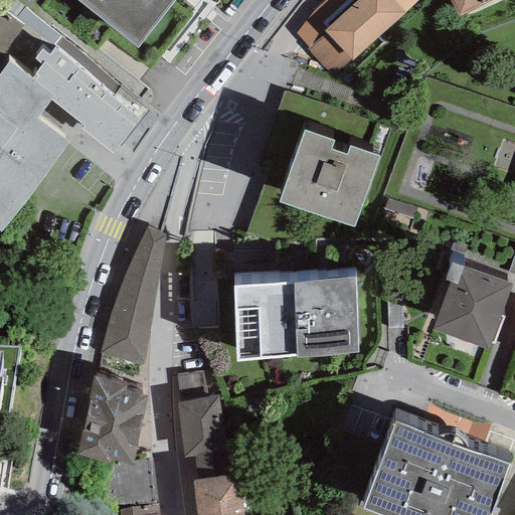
[(171,0),(83,0),(138,42),(171,0)]
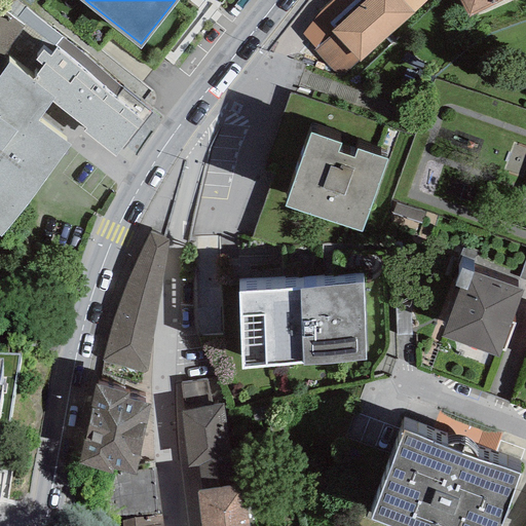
[(427,0),(332,0),(318,12),(302,34),(315,49),(313,50),(341,80),(359,62),(360,64),(427,0)]
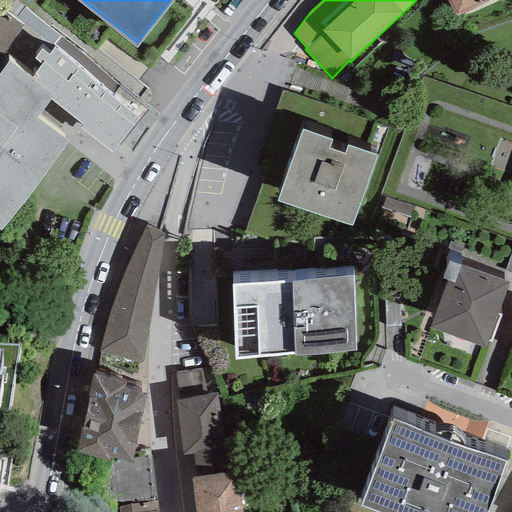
[(445,0),(456,19),(492,0),(445,0)]
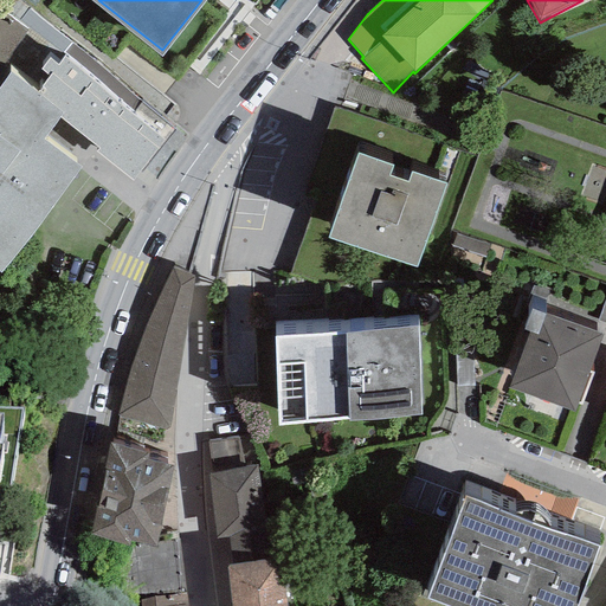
[(1,7),(0,8),(0,64),(6,70),(8,66),(63,107),(59,111),(101,142),(96,147),(131,175),(173,123),(38,15),(27,28),(1,7)]
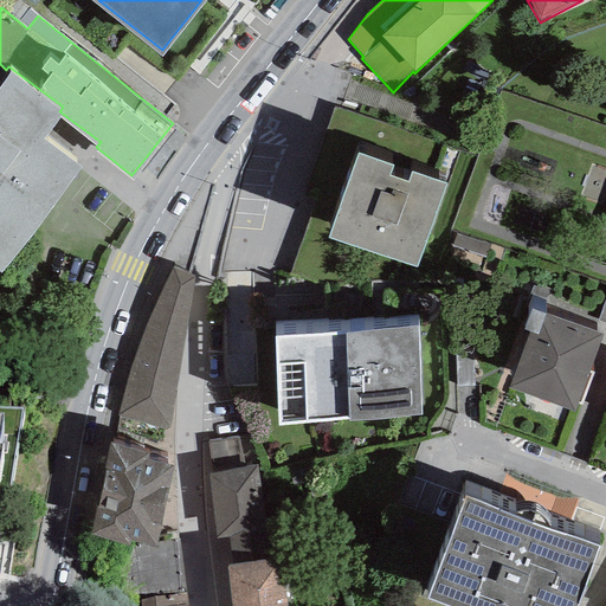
[(8,66),(6,70),(0,77),(0,268),(94,144),(96,147),(101,142),(59,111),(63,107),(8,66)]
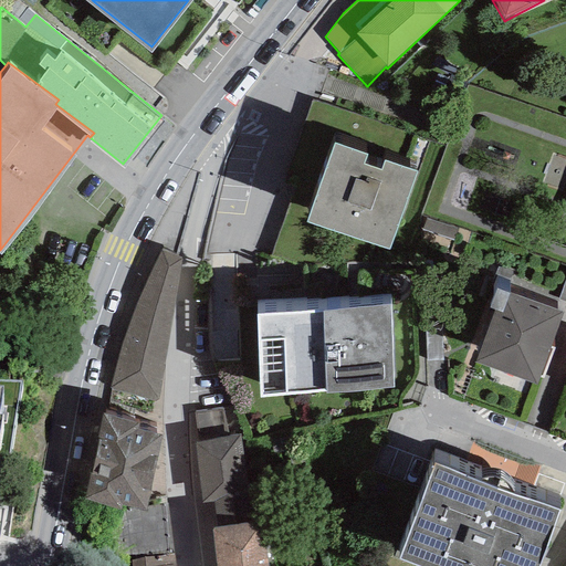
[(334,144),(306,222),(389,251),(417,171),(384,160),(380,170),(363,165),(366,155),(334,144)]
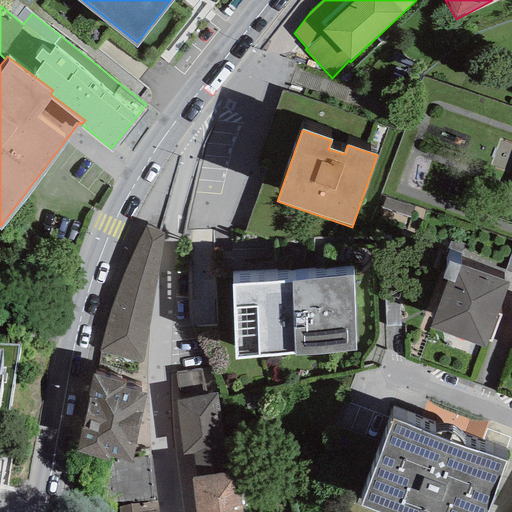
[(163,231),(147,226),(124,273),(111,306),(98,350),(142,358),(163,231)]
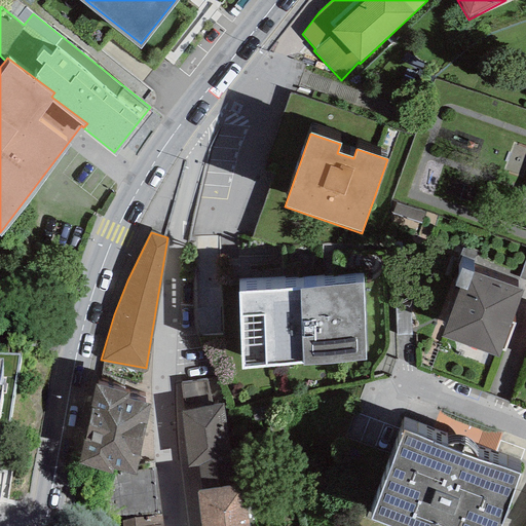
[(498,358),(522,291),(473,273),(473,272),(460,268),(454,286),(459,288),(441,337),(498,358)]
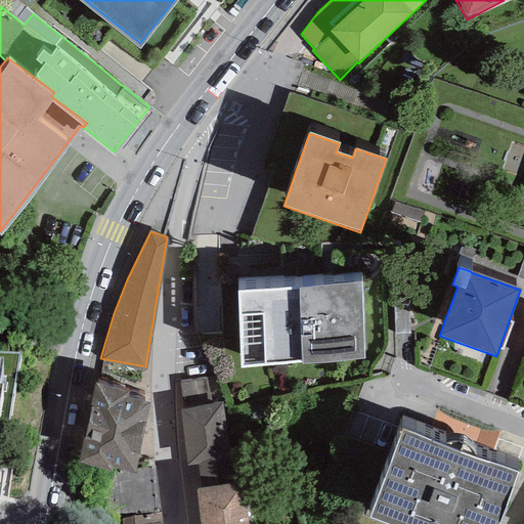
[(362,282),(236,292),(239,367),(301,362),(301,365),(364,360),(362,282)]
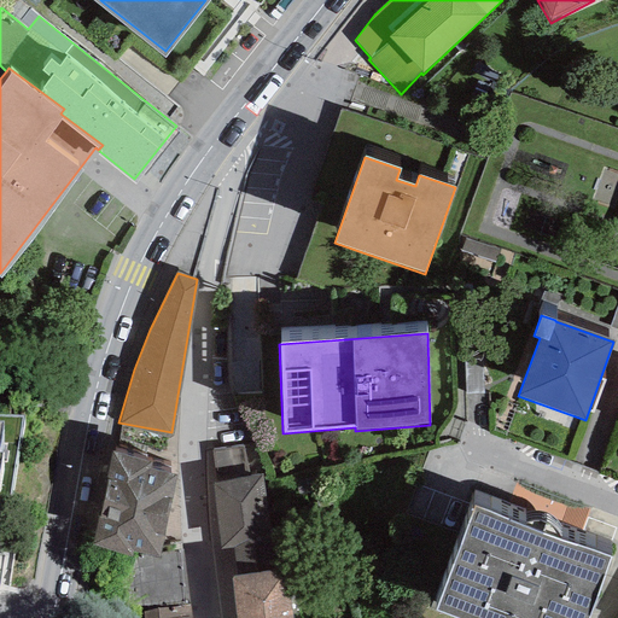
[(465,361),(466,394),(483,394),(483,360),(465,361)]
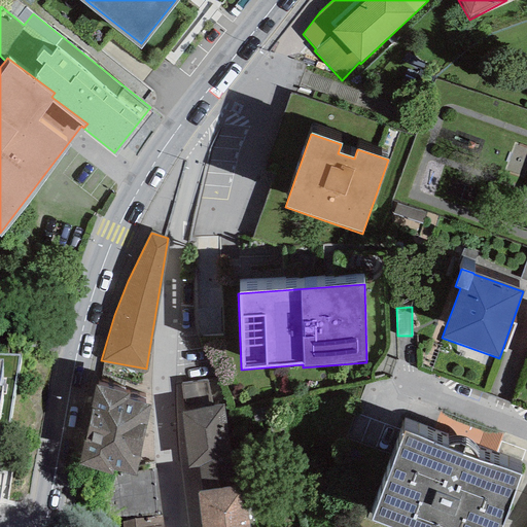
[(129,387),(96,380),(78,461),(113,468),(114,464),(135,468),(150,399),(127,394),(129,387)]
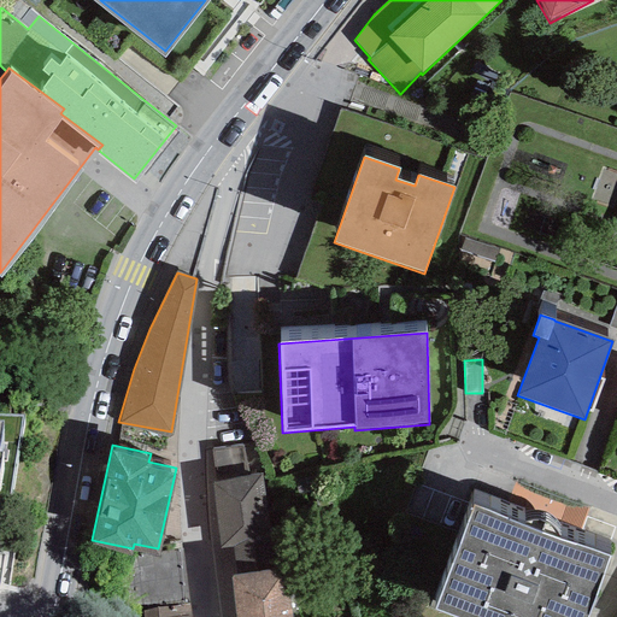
[(263,474),(212,479),(219,545),(233,544),(236,570),(277,565),(272,526),(268,526),(263,474)]
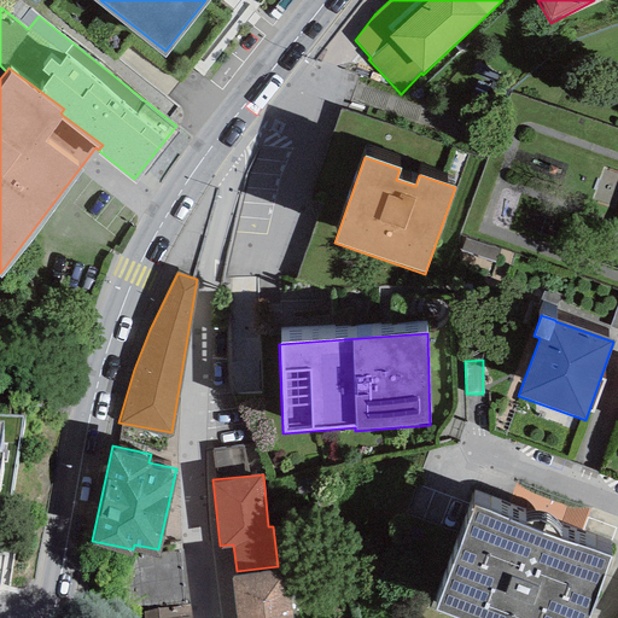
[(524,526),(473,507),(435,611),(453,617),(588,617),(611,558),(560,540),(559,534),(557,529),(549,524),(538,522),(530,523),(524,526)]
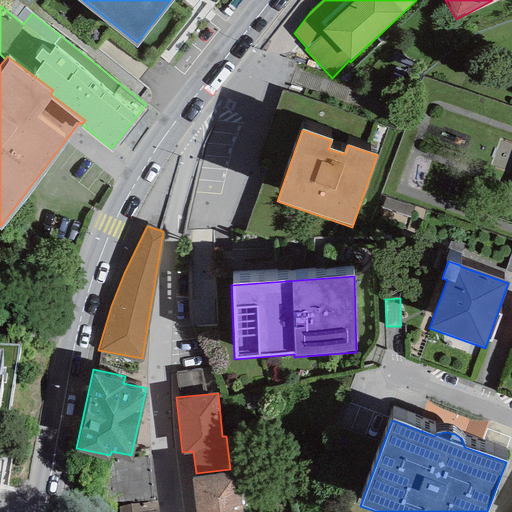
[(150,462),(108,466),(111,502),(153,498),(150,462)]
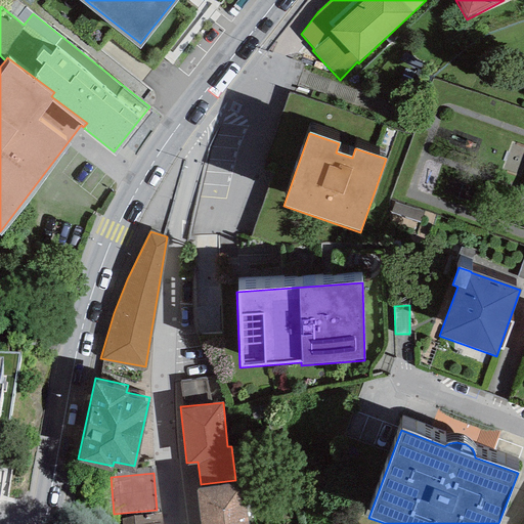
[(197,485),(201,523),(248,523),(243,479),(235,480),(201,484),(197,485)]
